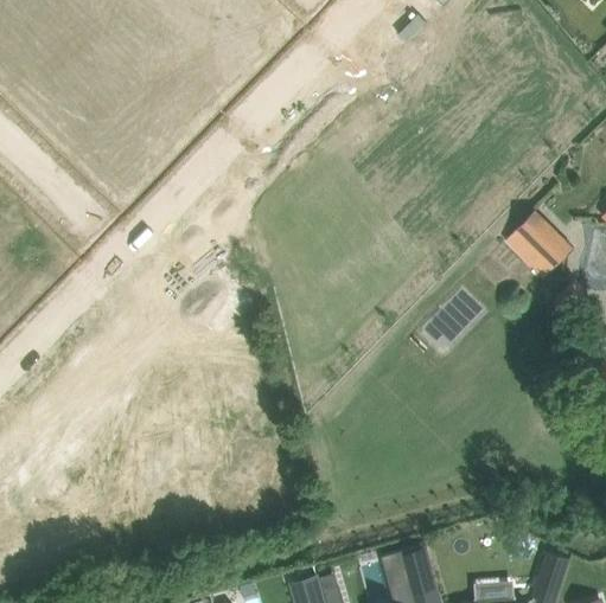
[(473,0),(446,27),(491,70),(517,43),(528,53),(541,40),(521,20),(508,34),(473,0)]
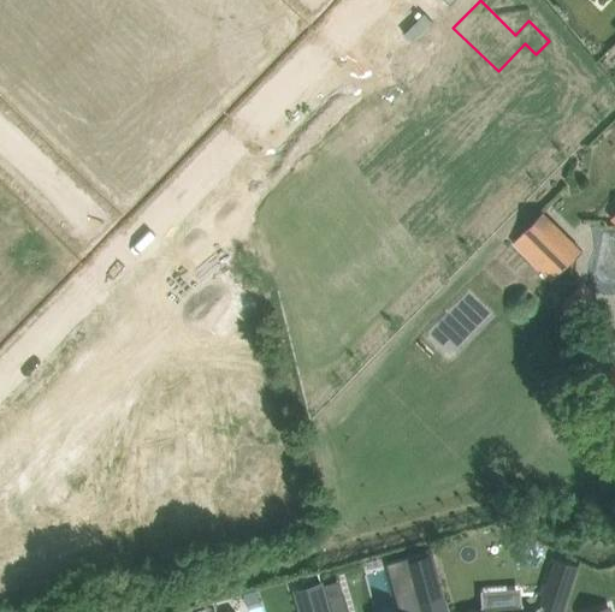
[(457,97),(438,118),(484,162),(498,147),(457,97)]
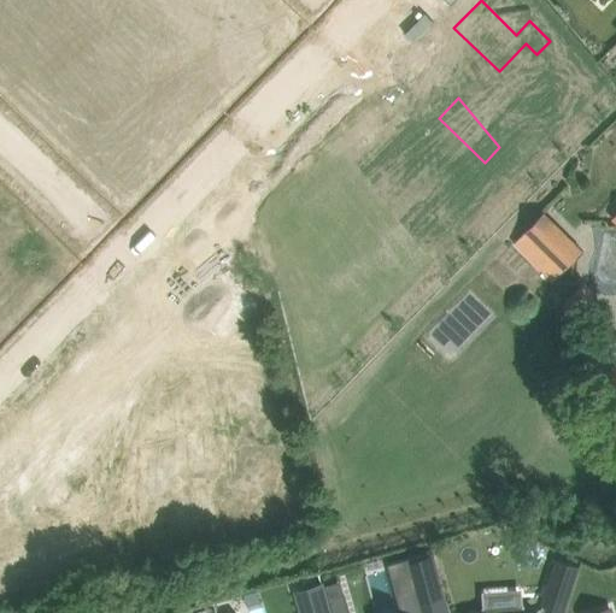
[(549,212),(512,246),(551,286),(586,252),(549,212)]
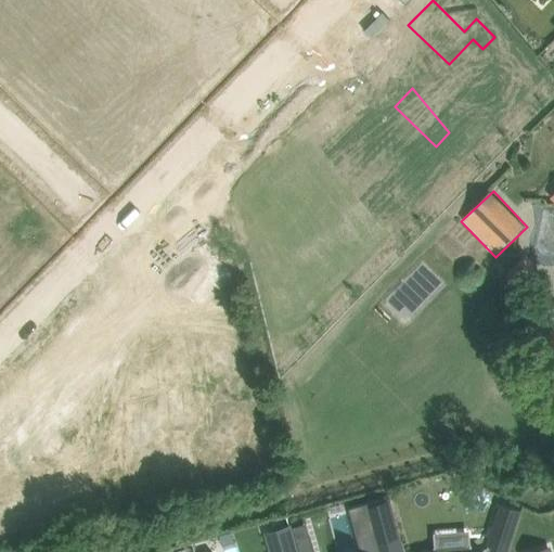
[(401,551),(388,502),(366,509),(374,535),(377,551),(401,551)]
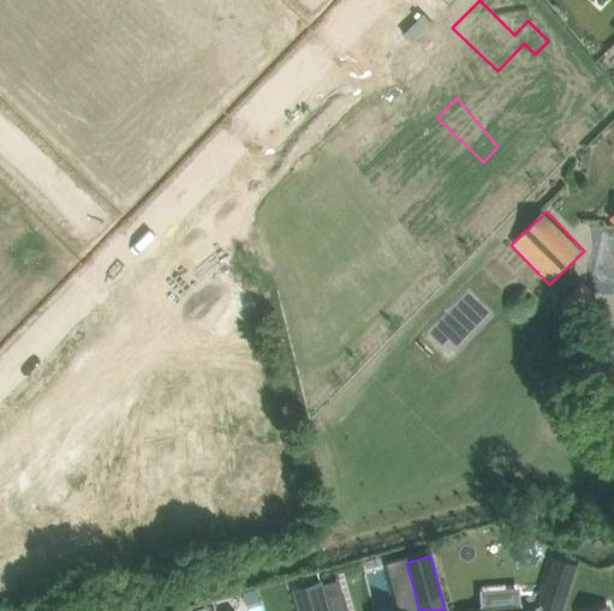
[(553,562),(540,605),(556,610),(560,610),(573,569),(553,562)]
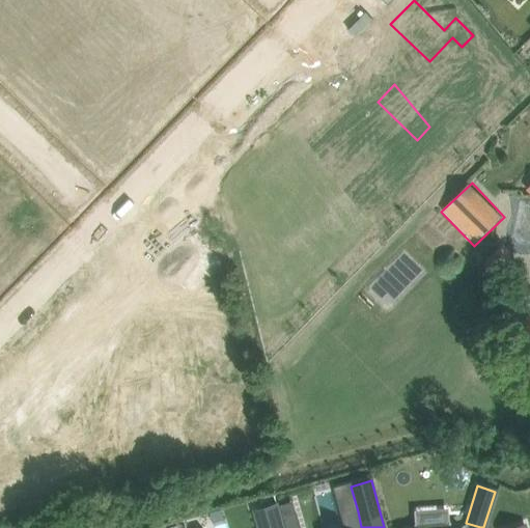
[(282,527),(276,506),(254,512),(258,527),(282,527)]
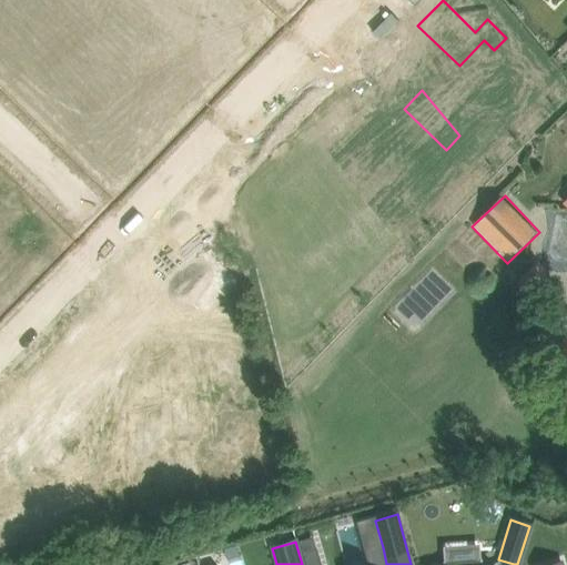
[(319,564),(316,553),(303,556),(304,564),(319,564)]
